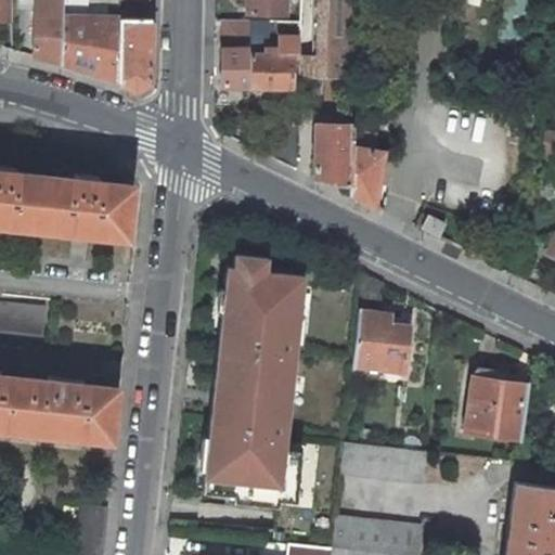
[(0,0),(0,22),(12,22),(11,0),(0,0)]
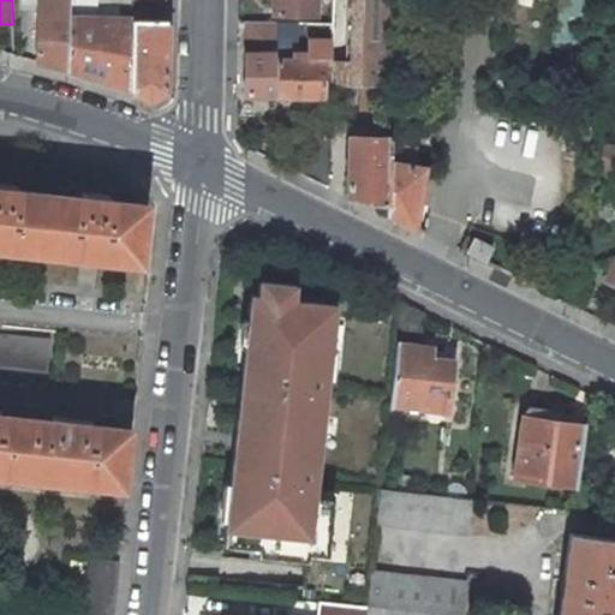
[(40,0),(37,63),(66,69),(69,0),(40,0)]
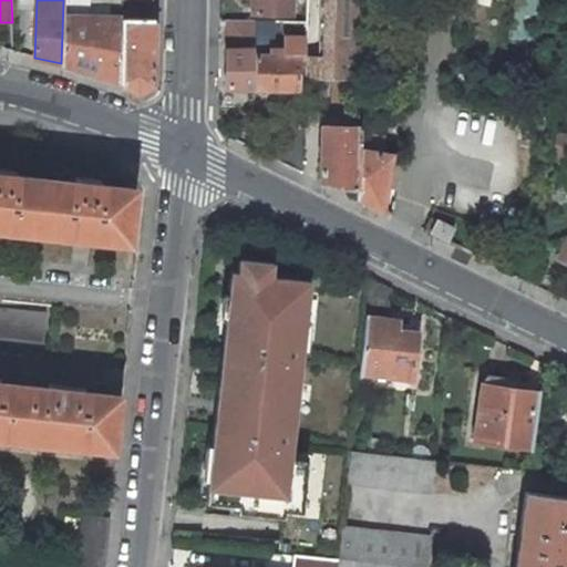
[(86,0),(63,0),(61,63),(120,82),(121,17),(106,17),(107,9),(88,8),(86,0)]
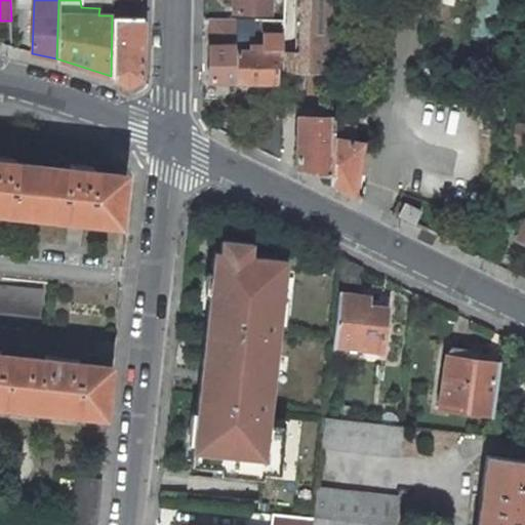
[(140,0),(135,0),(112,0),(112,15),(111,76),(127,84),(139,76),(140,0)]
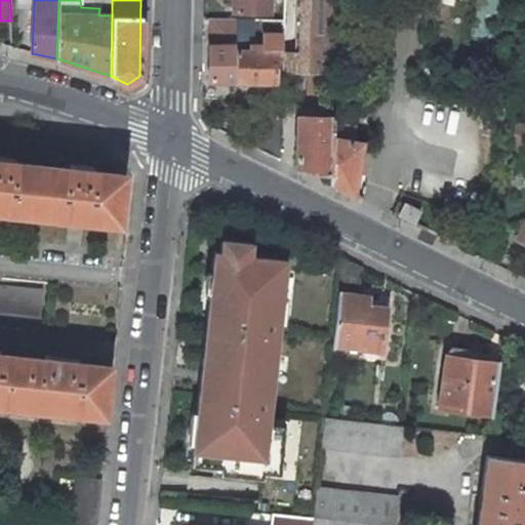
[(234,0),(234,12),(270,12),(270,0),(234,0)]
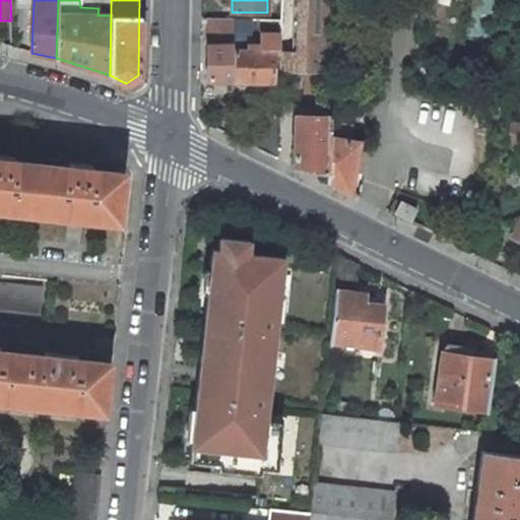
[(294,116),(293,167),(325,172),(326,135),(327,121),(327,108),(329,0),(279,0),(280,19),(279,54),(278,70),(306,70),(306,92),(297,108),(297,116),(294,116)]
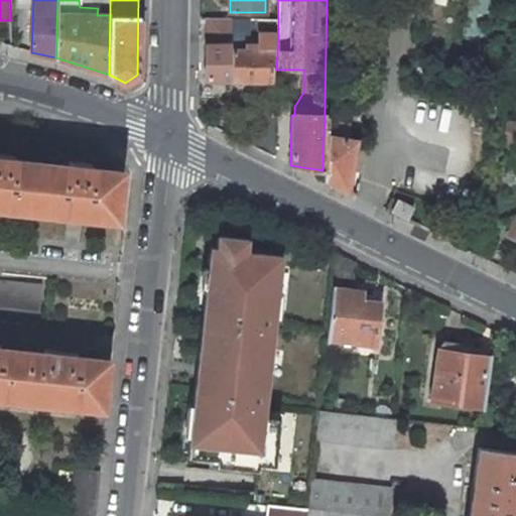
[(473,0),(471,19),(499,21),(502,0),(473,0)]
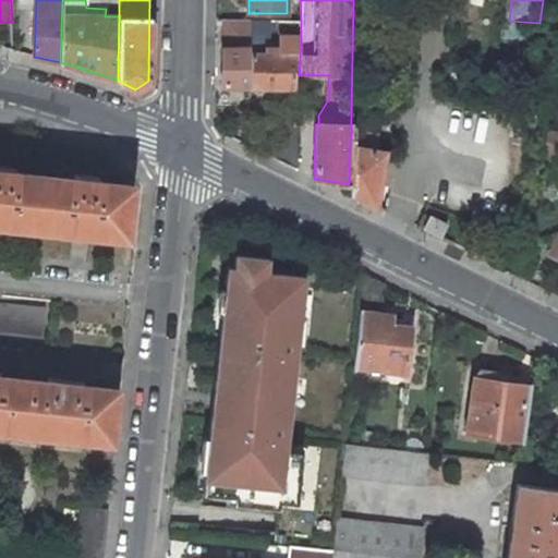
[(222,86),(249,86),(251,33),(252,20),(225,20),(223,32),(241,33),(241,49),(223,49),(222,86)]
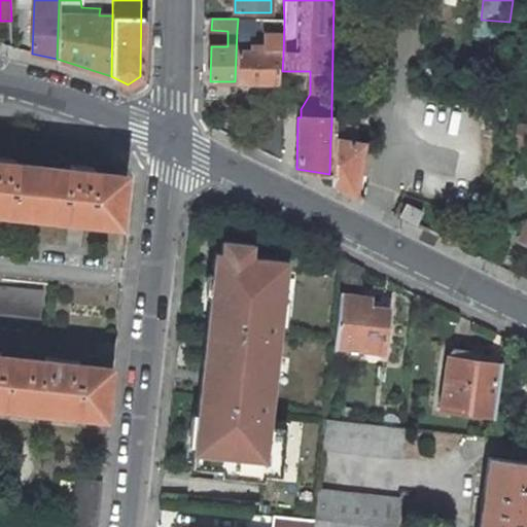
[(264,34),(264,43),(252,42),(252,31),(237,31),(235,81),(251,81),(259,81),(277,82),(277,56),(283,55),(284,20),(266,19),(266,34),(264,34)]
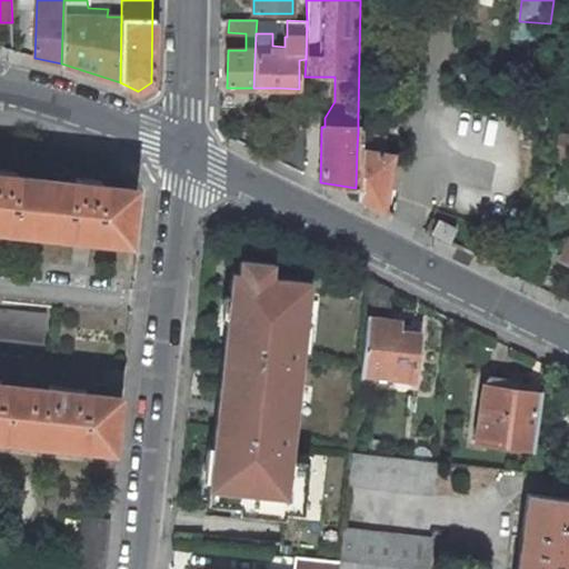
[(272,33),(273,20),(257,20),(256,33),(272,33)]
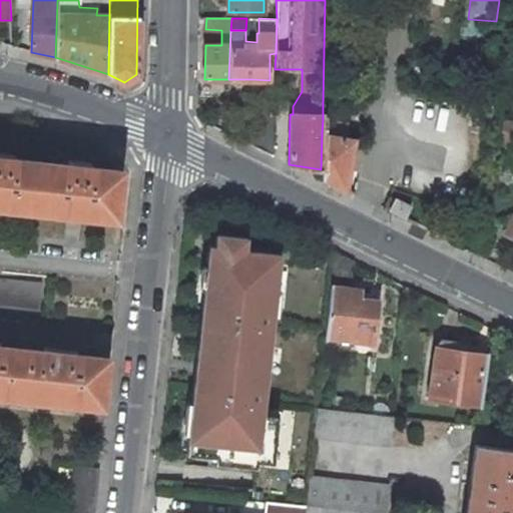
[(221,30),(205,29),(205,45),(221,45),(221,30)]
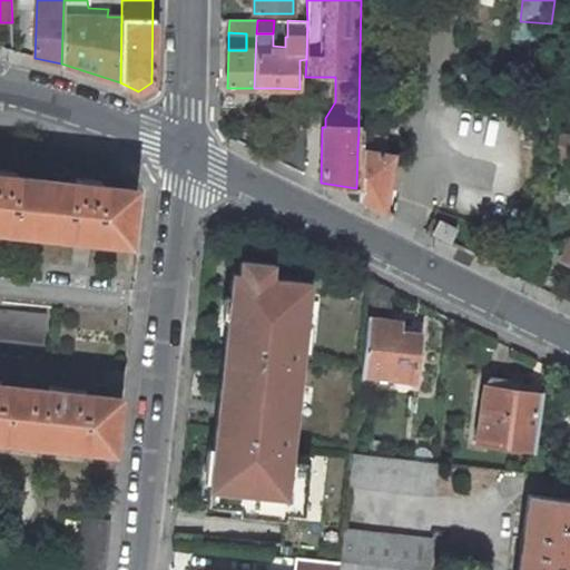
[(277,161),(302,174),(303,118),(294,118),(294,117),(278,117),(277,161)]
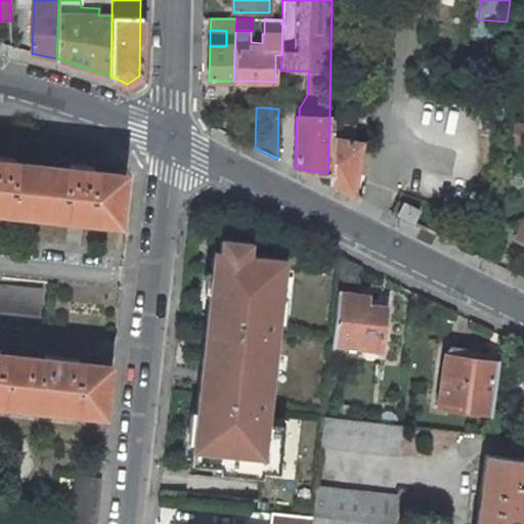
[(330,108),(330,122),(353,125),(355,113),(330,108)]
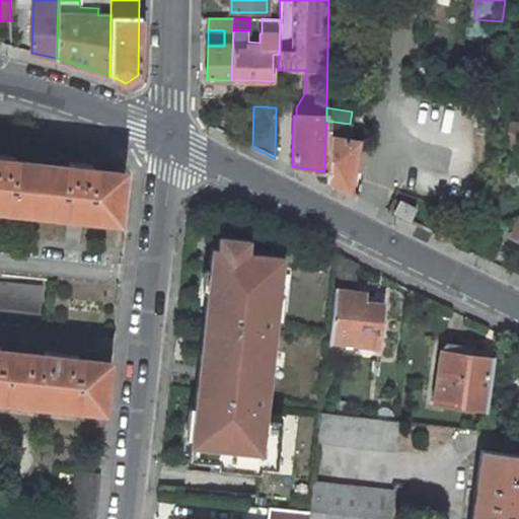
[(326,121),(325,135),(349,139),(353,124),(350,124),(326,121)]
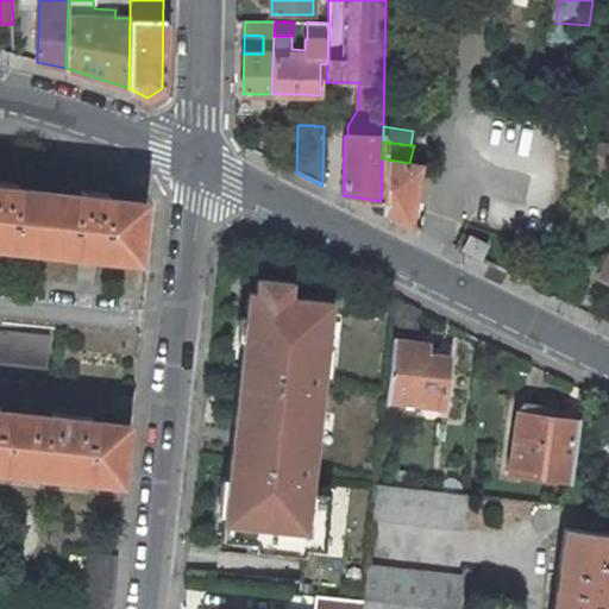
[(381,201),(381,212),(410,226),(420,165),(409,163),(382,158),(381,201)]
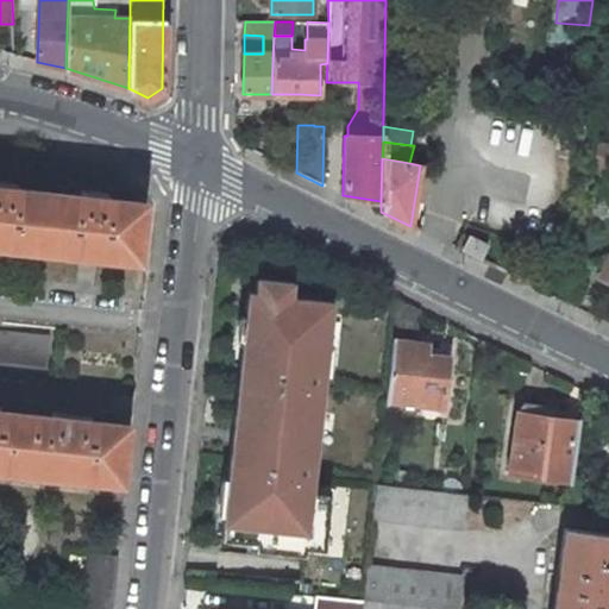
[(0,243),(87,252),(136,258),(142,202),(106,198),(107,193),(81,190),(81,195),(14,188),(14,183),(0,181),(0,243)]
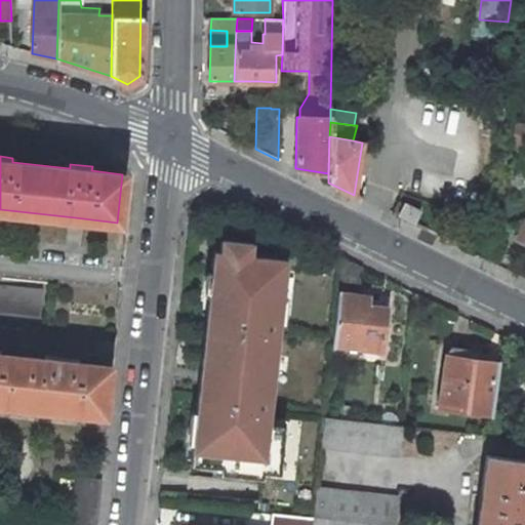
[(398,201),(393,212),(413,224),(420,210),(404,202),(403,203),(398,201)]
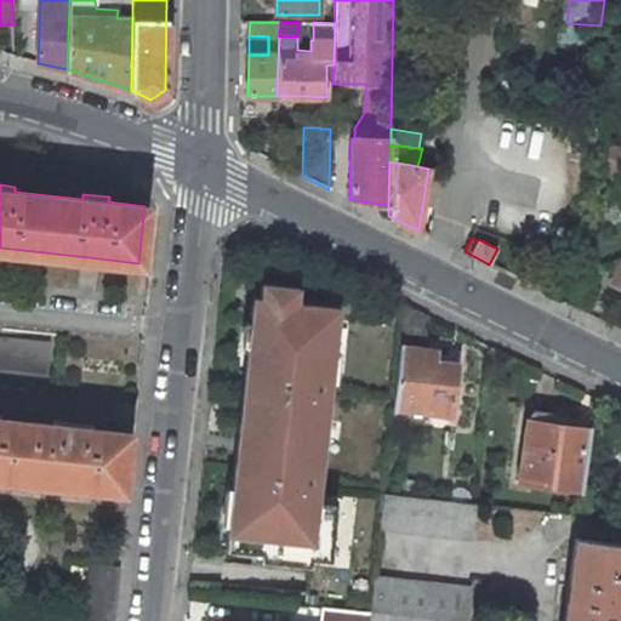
[(330,380),(323,379),(325,354),(332,354),(337,306),(296,301),(297,286),(261,281),(258,305),(251,303),(249,325),(256,325),(255,345),(248,343),(241,396),(254,397),(246,465),(234,463),(231,490),(238,491),(237,508),(234,525),(227,524),(224,548),(256,552),(255,559),(309,564),(311,558),(330,560),(334,519),(314,517),(330,380)]
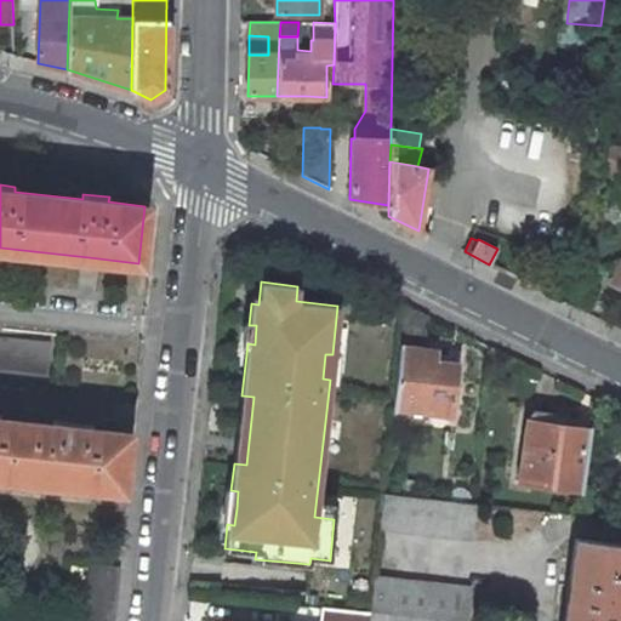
[(434,362),(436,351),(426,349),(429,317),(405,305),(393,409),(451,415),(456,364),(434,362)]
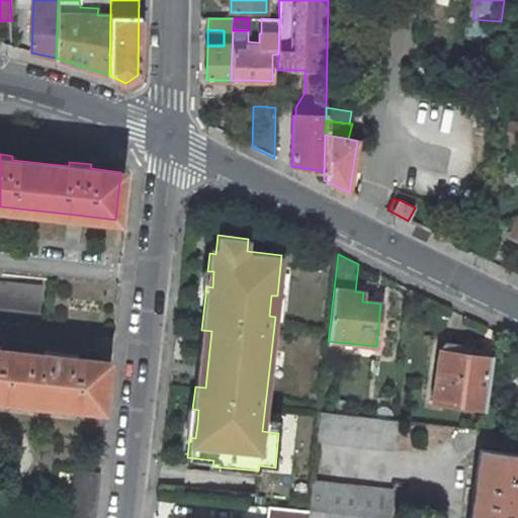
[(0,280),(0,307),(39,311),(41,285),(0,280)]
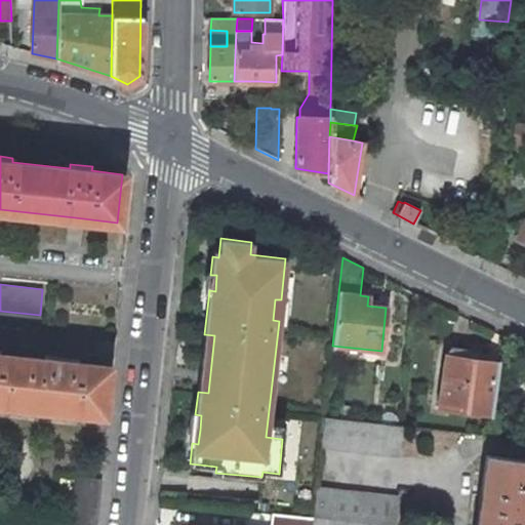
[(198,392),(208,393),(214,335),(204,334),(198,392)]
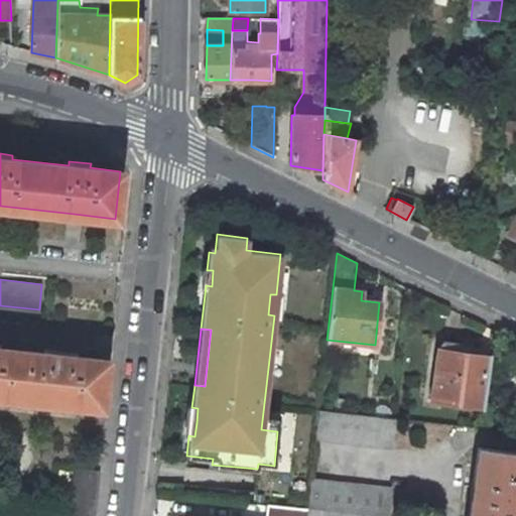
[(490,356),(464,353),(459,346),(444,344),(438,349),(431,400),(483,406),(490,356)]
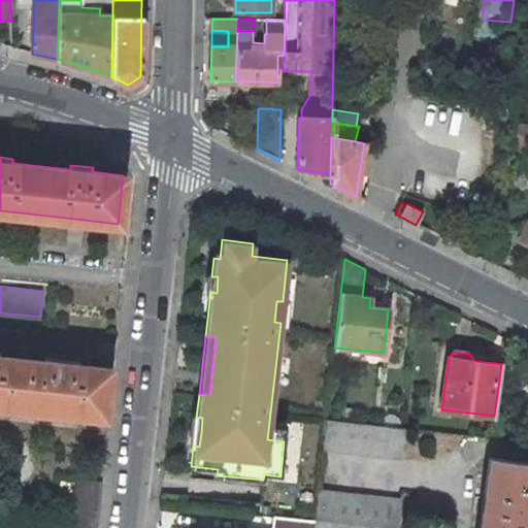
[(0,405),(102,418),(107,368),(76,365),(77,361),(43,358),(43,361),(0,356),(0,405)]
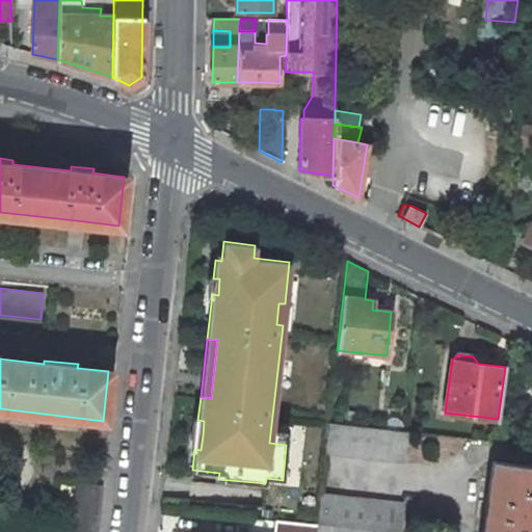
[(194,449),(201,450),(203,435),(204,421),(197,420),(194,449)]
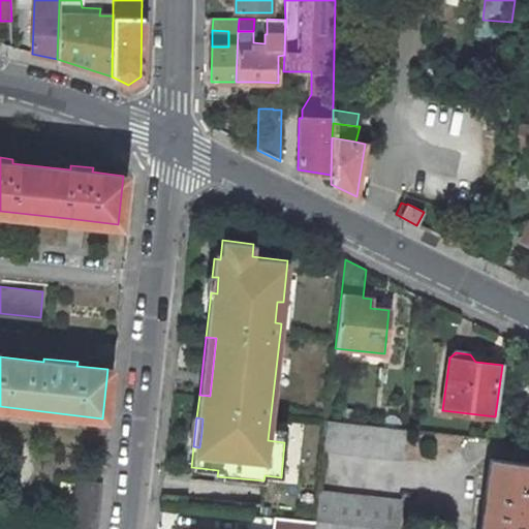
[(407,429),(404,429),(327,419),(323,449),(404,460),(407,429)]
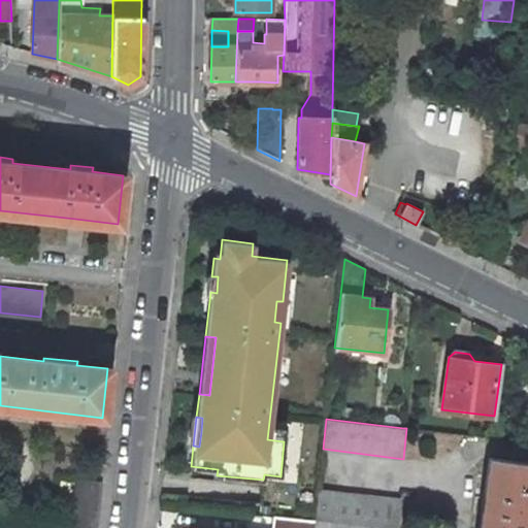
[(471,527),(521,527),(527,474),(527,460),(483,454),(477,486),(468,485),(467,493),(475,495),(474,504),(475,505),(471,527)]
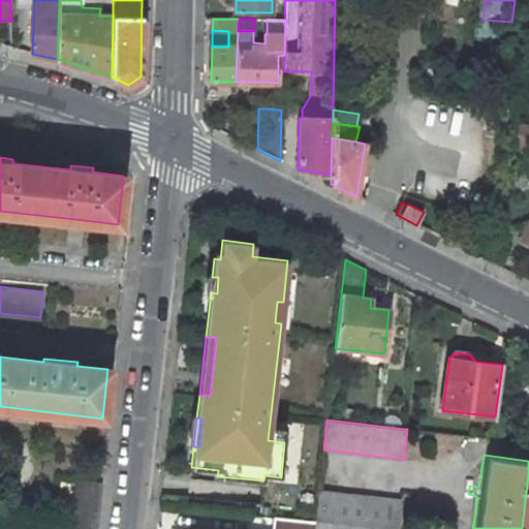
[(70,528),(96,528),(101,484),(76,480),(70,528)]
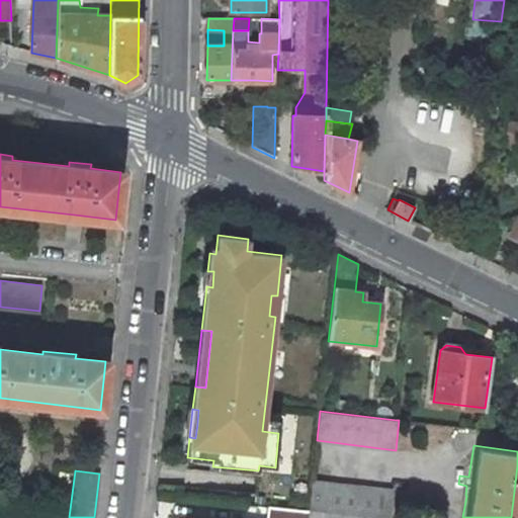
[(387,517),(392,490),(312,482),(309,511),(308,517),(387,517)]
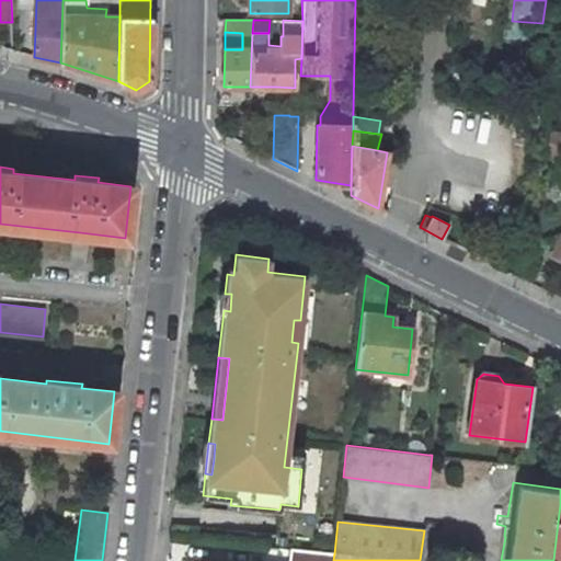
[(333,560),(334,553),(290,549),(288,560),(333,560)]
